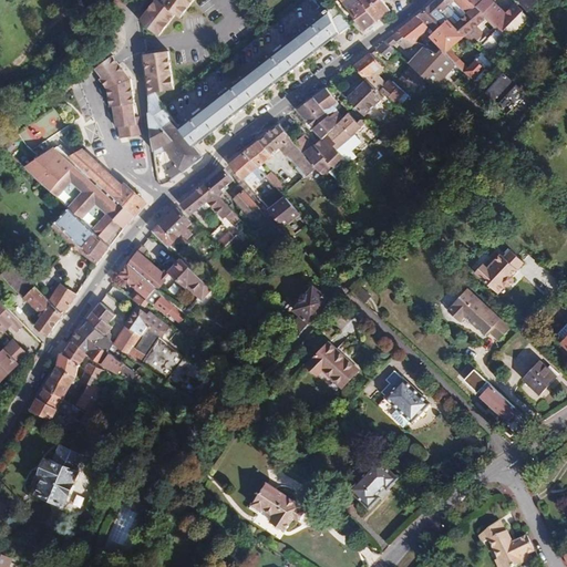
[(176,14),(181,18),(194,0),(162,0),(161,2),(157,0),(155,0),(140,21),(158,35),(176,14)]
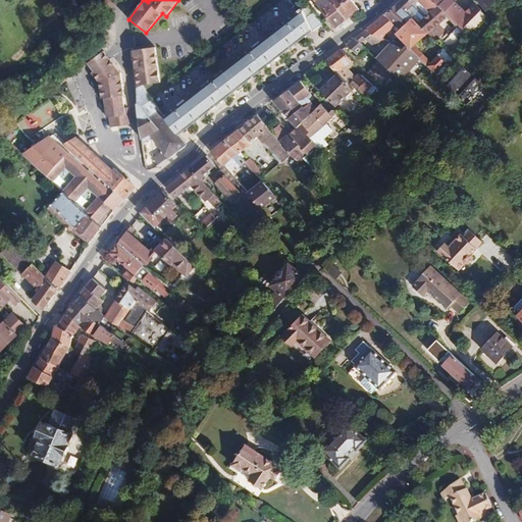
[(285,0),(292,8),(300,2),(298,0),(285,0)]
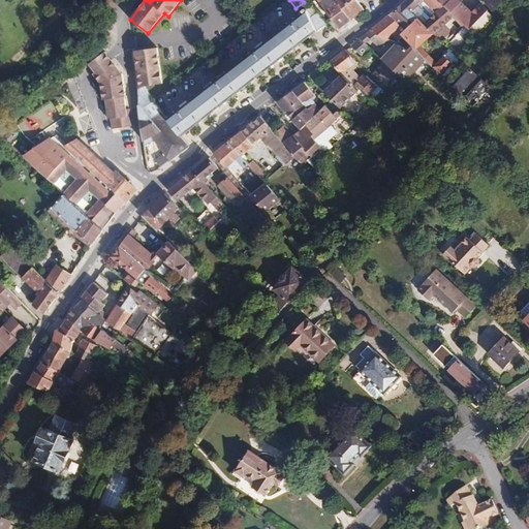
[(319,0),(341,28),(345,25),(351,20),(335,0),(319,0)]
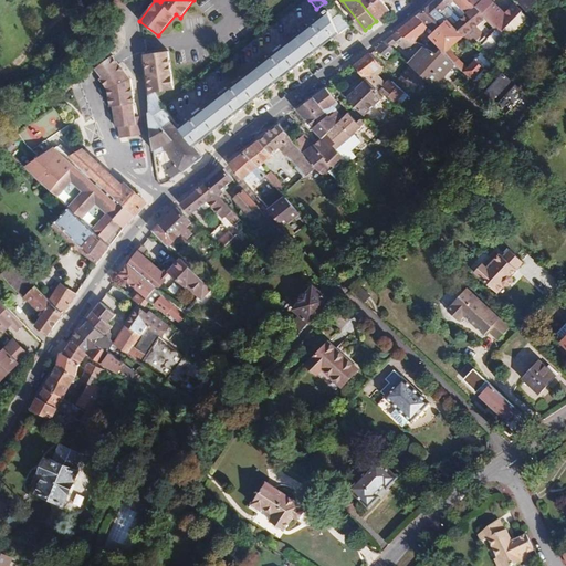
[(358,0),(376,21),(381,17),(390,10),(381,0),(358,0)]
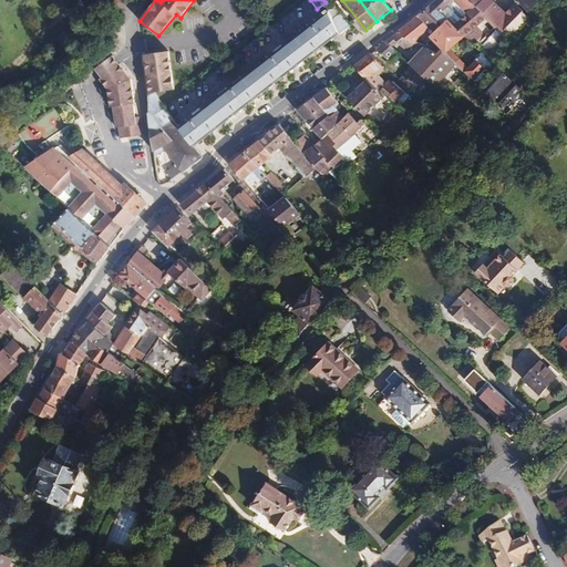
[(435,0),(430,6),(416,16),(429,29),(433,33),(447,20),(453,26),(461,19),(449,7),(443,0),(435,0)]
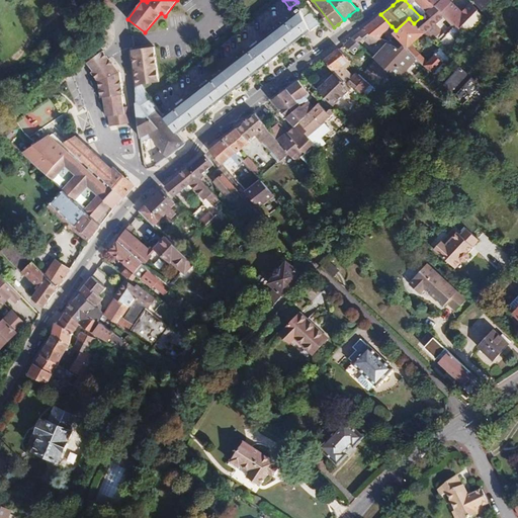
[(405,0),(410,6),(421,17),(414,23),(424,32),(432,40),(442,31),(439,28),(435,23),(441,18),(445,14),(456,24),(457,25),(463,30),(465,33),(484,15),(470,4),(462,12),(449,0),(405,0)]
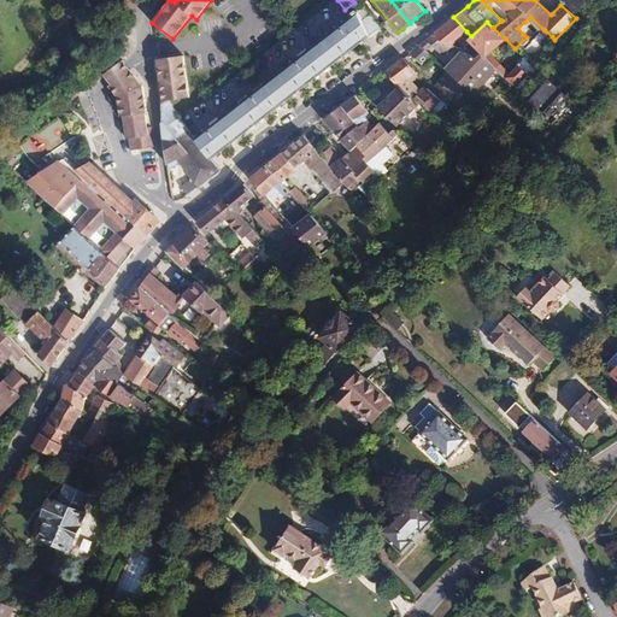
[(564,0),(563,1),(573,12),(587,0),(564,0)]
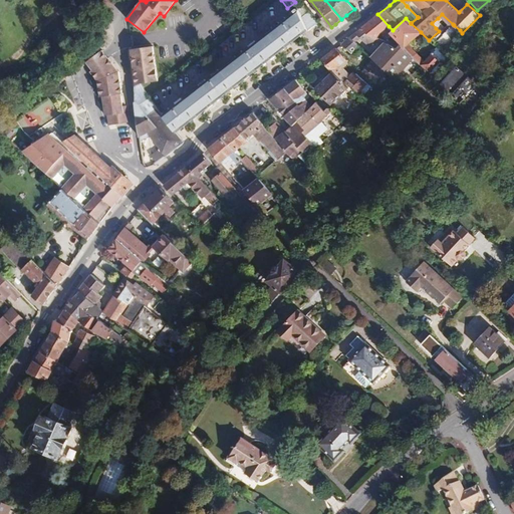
[(298,7),(300,9),(289,17),(170,110),(163,116),(177,133),(182,129),(245,79),(305,33),(313,27),(317,23),(302,4),(298,7)]
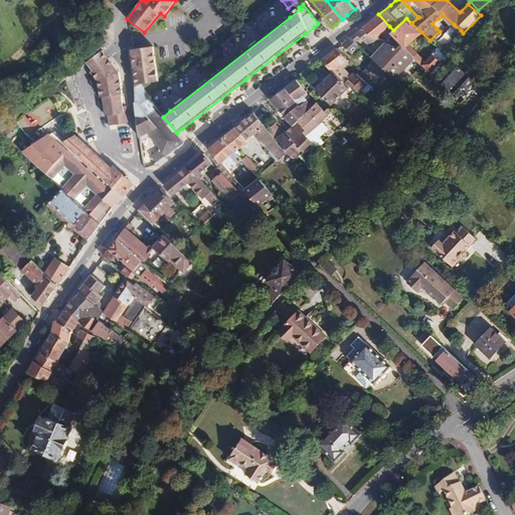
[(360,30),(377,39),(381,33),(389,26),(378,14),(368,23),(360,30)]
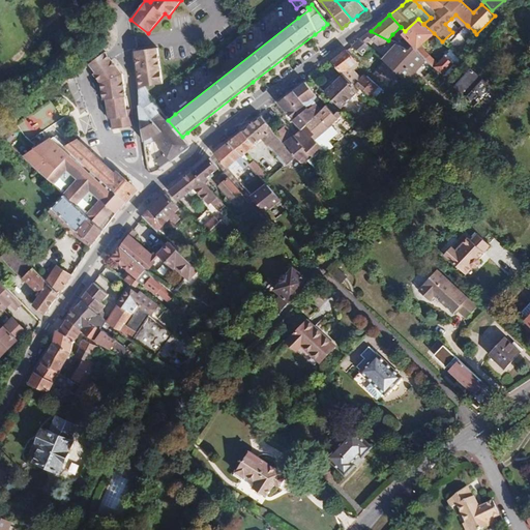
[(457,36),(467,25),(455,15),(451,19),(455,23),(449,29),(452,32),(457,36)]
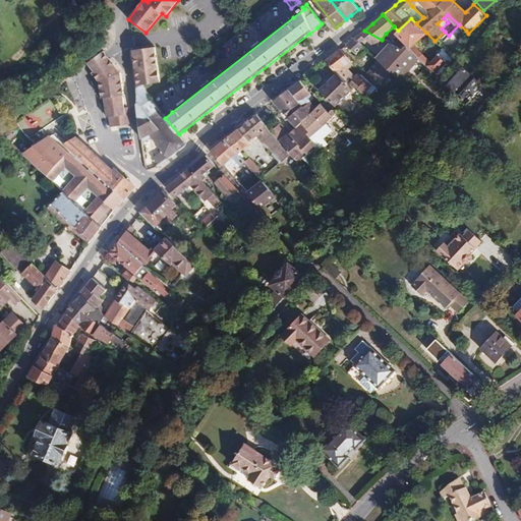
[(416,23),(411,18),(398,31),(396,33),(417,58),(426,67),(426,66),(435,74),(447,64),(453,58),(443,49),(437,55),(438,56),(430,63),(417,50),(418,49),(413,44),(426,33),(416,23)]
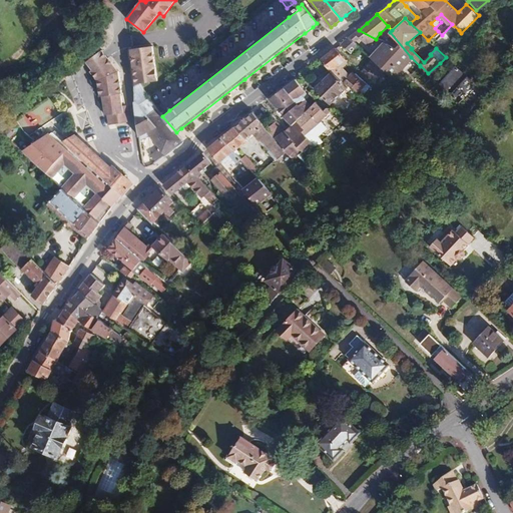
[(450,28),(455,33),(459,30),(453,25),(450,28)]
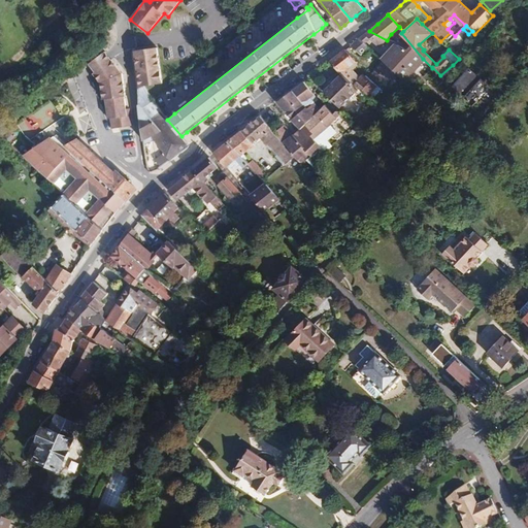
[(368,48),(359,38),(350,45),(361,56),(368,48)]
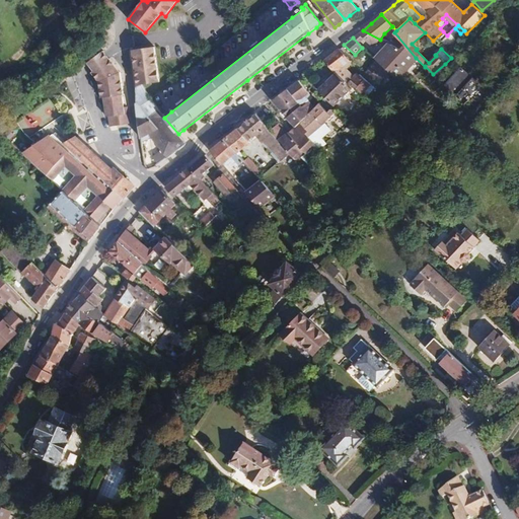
[(380,56),(376,60),(388,72),(396,79),(416,59),(404,45),(399,49),(390,45),(380,56)]
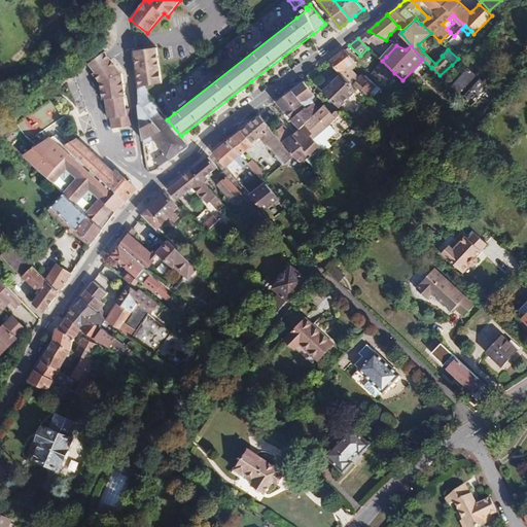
[(86,61),(90,65),(105,53),(102,49),(101,47),(85,60),(86,61)]
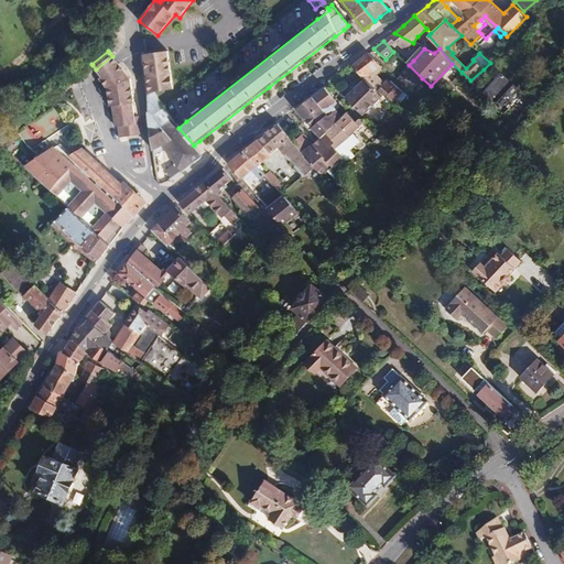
[(143,54),(149,94),(154,91),(173,89),(167,51),(143,54)]
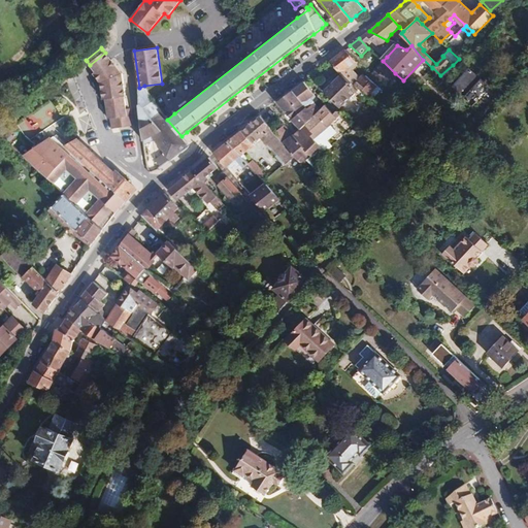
[(339,55),(330,62),(339,72),(341,74),(341,73),(357,90),(359,88),(368,95),(373,99),(382,90),(366,76),(365,77),(363,75),(359,77),(351,68),(358,63),(345,50),(339,55)]
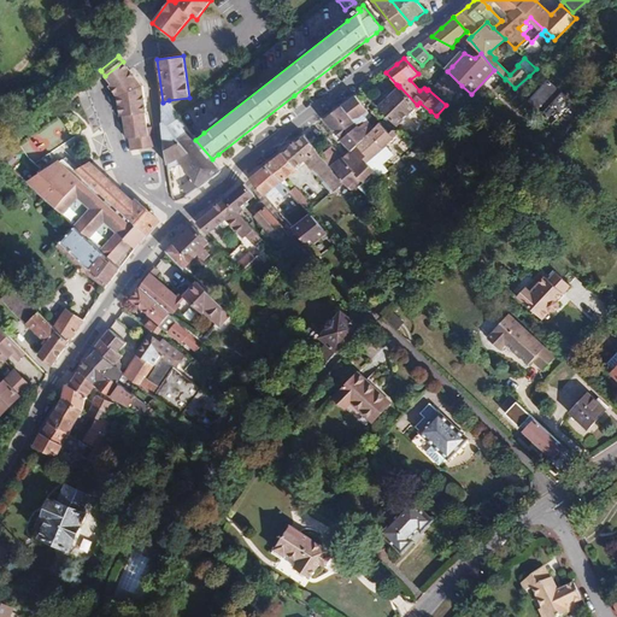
[(111,83),(111,84),(130,70),(125,65),(123,62),(105,76),(107,80),(111,83)]
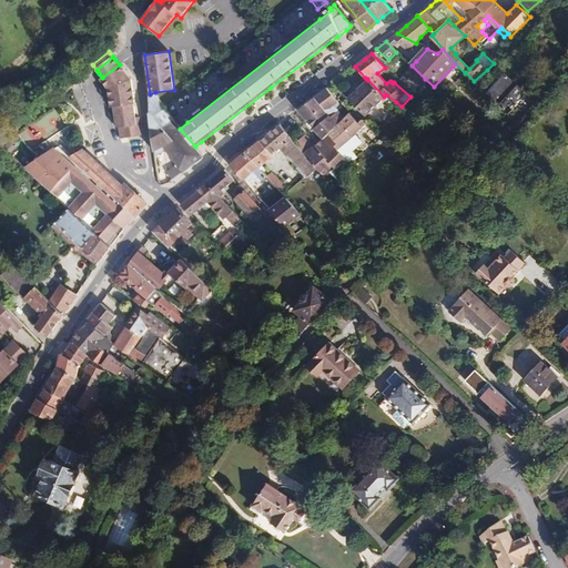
[(131,79),(120,64),(102,78),(100,79),(108,89),(111,108),(113,107),(117,129),(119,128),(120,139),(137,137),(134,125),(137,125),(135,118),(133,104),(134,104),(131,79)]
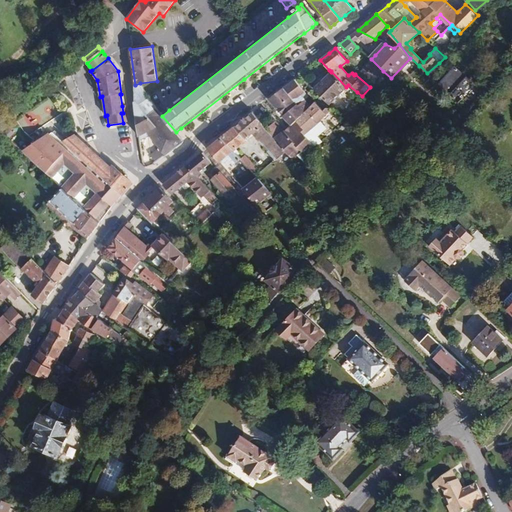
[(374,81),(383,71),(371,59),(370,58),(361,72),(374,81)]
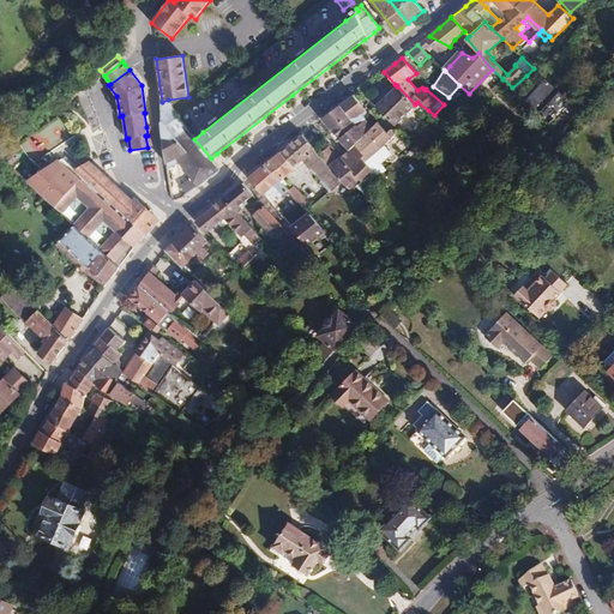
[(547,79),(527,101),(551,125),(571,102),(547,79)]
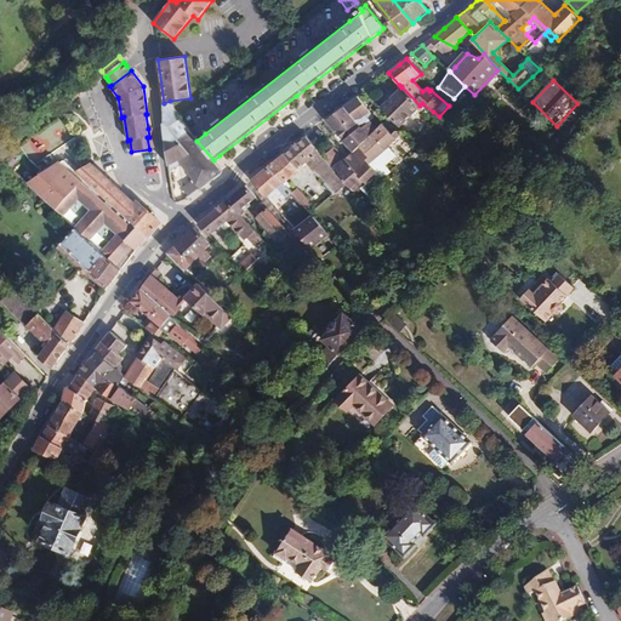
[(389,95),(379,106),(391,119),(399,127),(414,114),(415,115),(421,109),(428,115),(433,112),(422,103),(420,106),(402,86),(402,87),(399,85),(389,95)]
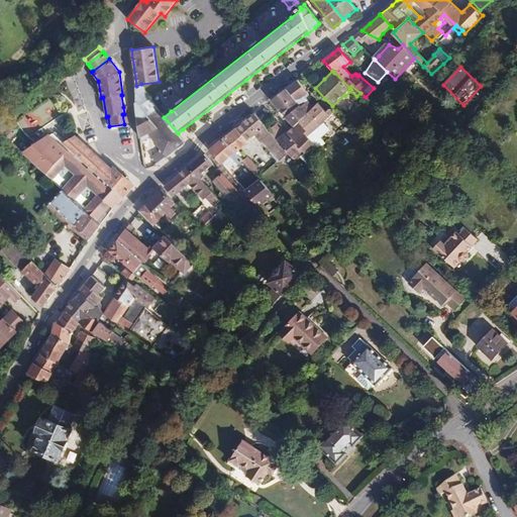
[(308,93),(298,80),(287,89),(272,101),(280,111),(277,113),(283,120),(286,117),(294,127),(290,130),(287,132),(276,139),(289,153),(296,163),(301,158),(307,165),(320,150),(319,148),(314,144),(307,136),(322,124),(324,122),(334,110),(330,108),(332,106),(325,99),(320,105),(319,103),(313,108),(304,96),(308,93)]
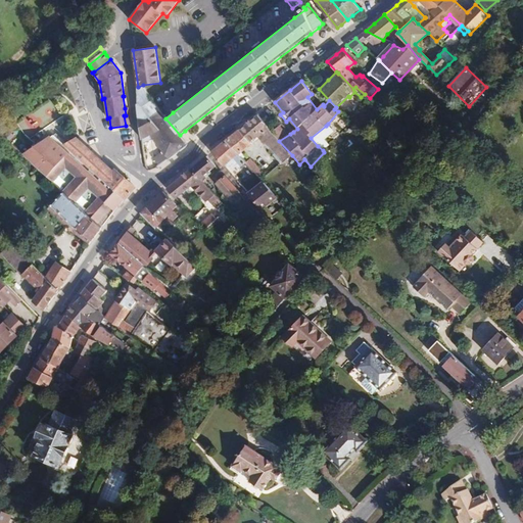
[(137,104),(142,139),(150,135),(164,154),(169,159),(174,155),(187,145),(180,135),(165,119),(150,96),(143,85),(138,87),(137,88),(138,103),(137,104)]
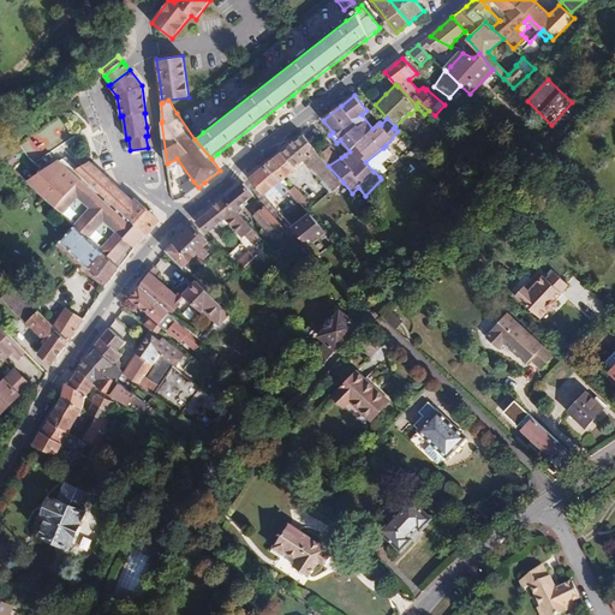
[(155,147),(153,126),(147,127),(148,136),(145,136),(148,148),(155,147)]
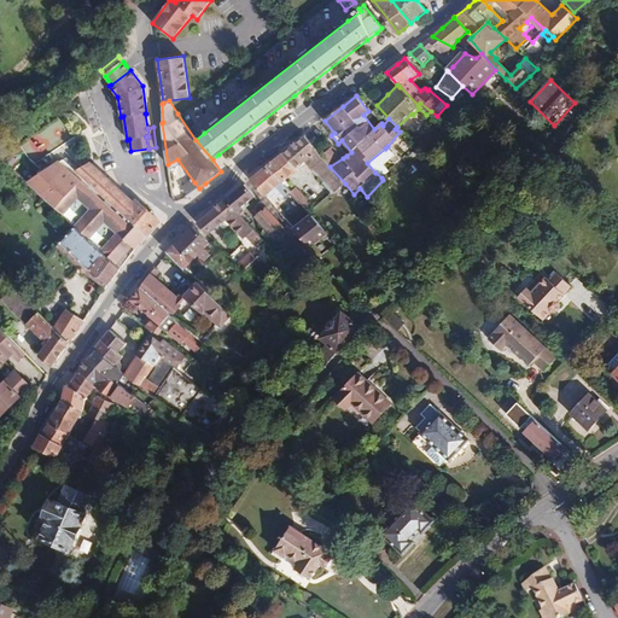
[(529,135),(522,141),(530,149),(537,143),(529,135)]
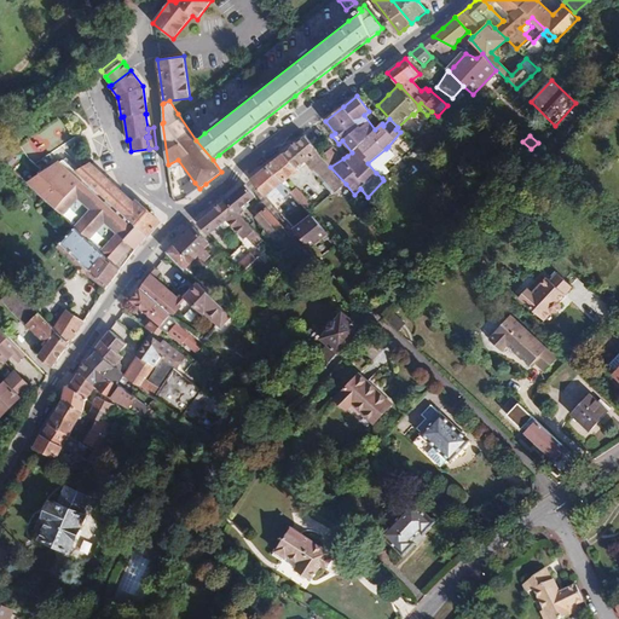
[(287,151),(267,166),(283,184),(300,171),(298,168),(306,161),(313,171),(313,169),(322,175),(334,191),(335,192),(346,184),(330,167),(323,157),(305,137),(287,151)]
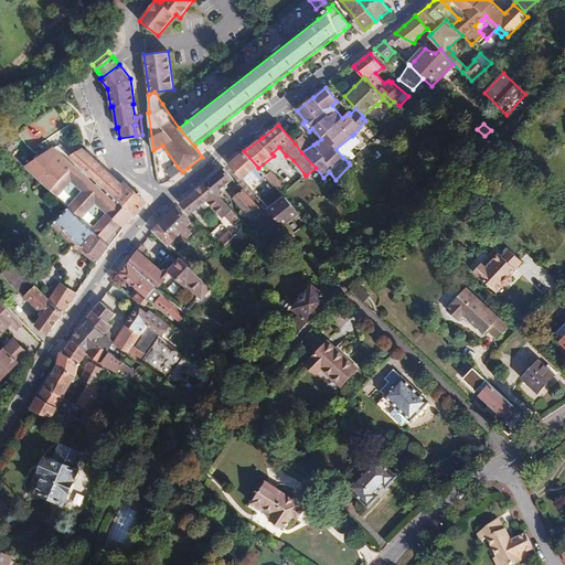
[(361,142),(354,134),(352,136),(336,149),(343,158),(349,162),(356,157),(351,150),(361,142)]
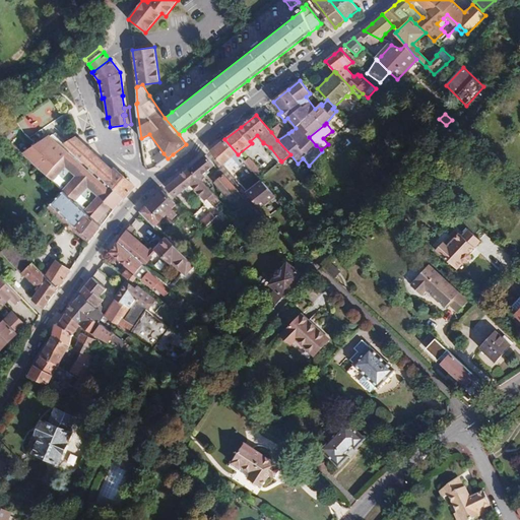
[(282,125),(271,132),(277,140),(288,133),(282,125)]
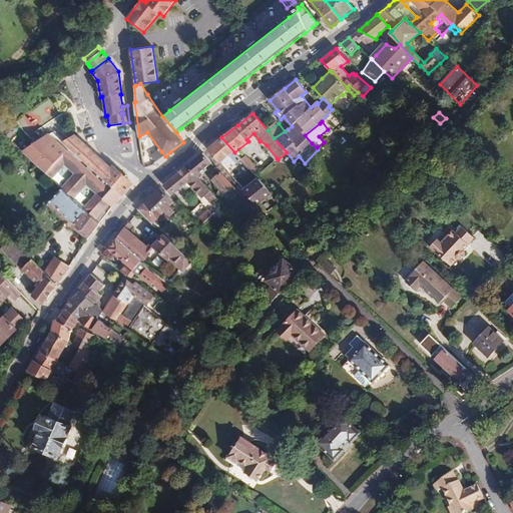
[(48,134),(21,151),(63,189),(95,219),(109,204),(112,208),(117,202),(122,196),(62,142),(52,133),(48,135),(48,134)]
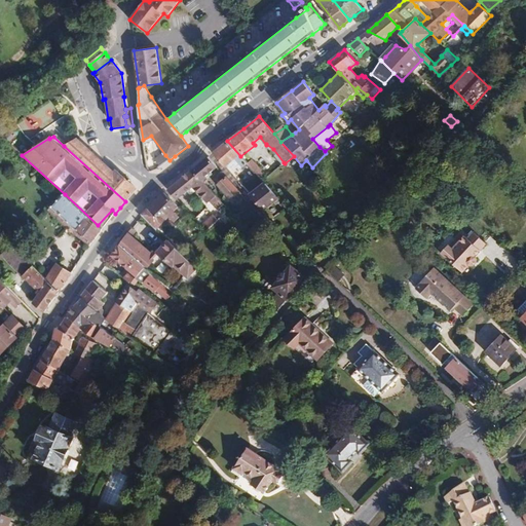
[(114,174),(76,138),(64,146),(125,201),(132,194),(137,189),(122,177),(116,172),(114,174)]
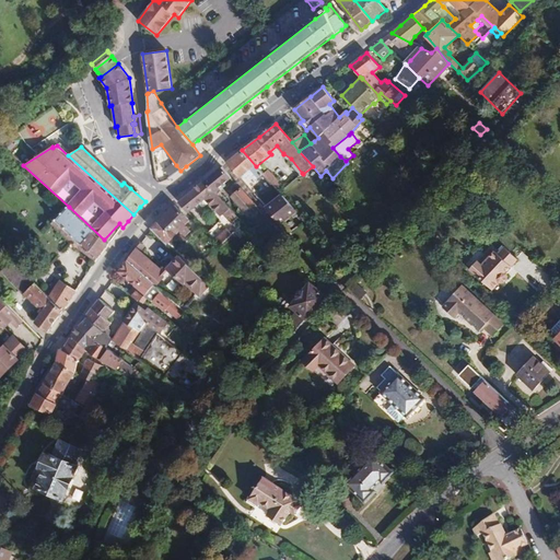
[(228,163),(248,187),(263,175),(264,175),(256,166),(242,150),(235,156),(228,163)]
